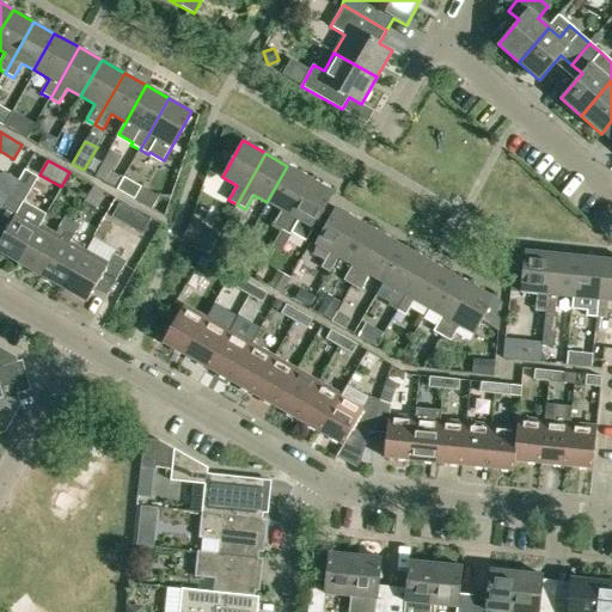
[(311,179),(287,166),(267,202),(281,210),(273,225),(281,231),(311,179)]
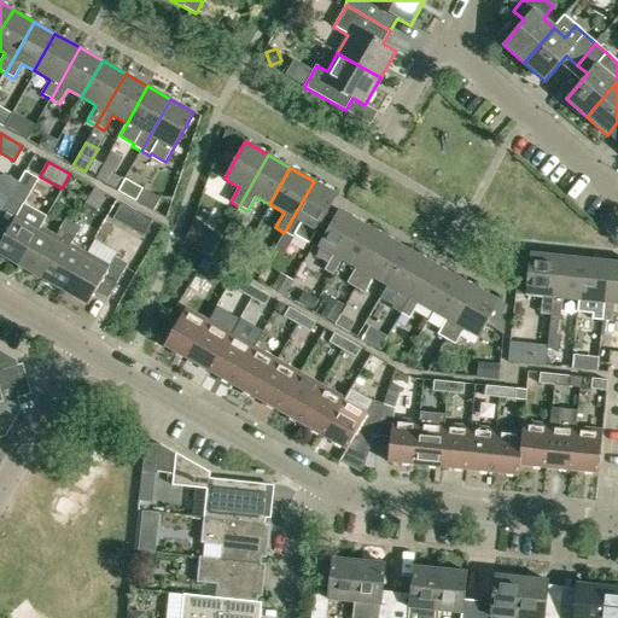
[(10,198),(0,214),(0,237),(3,239),(0,243),(0,255),(18,266),(40,228),(46,219),(23,204),(38,179),(25,172),(18,185),(10,198)]
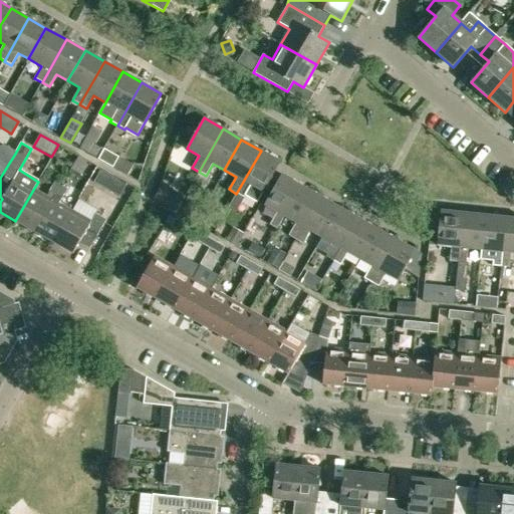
[(93,144),(88,153),(98,159),(103,150),(93,144)]
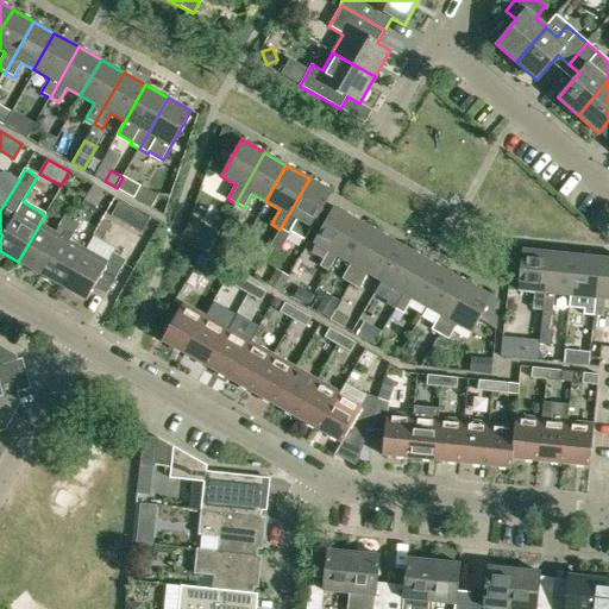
[(0,211),(10,195),(18,182),(4,174),(0,174),(0,211)]
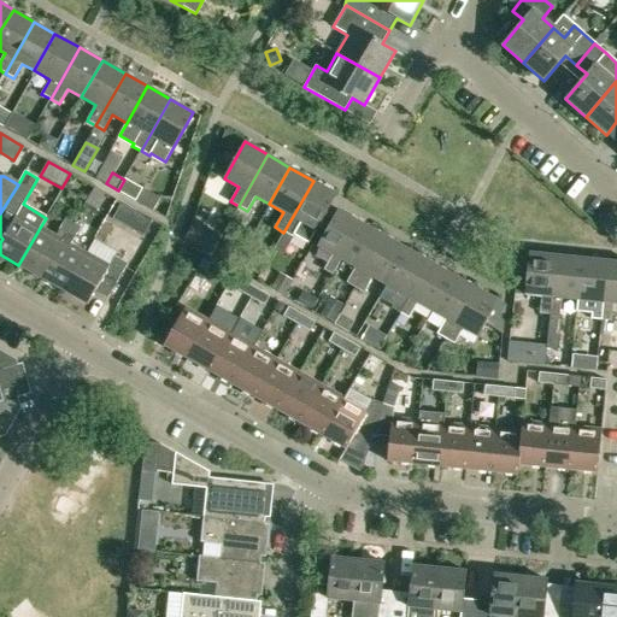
[(124,180),(118,191),(136,200),(144,188),(124,177),(124,180)]
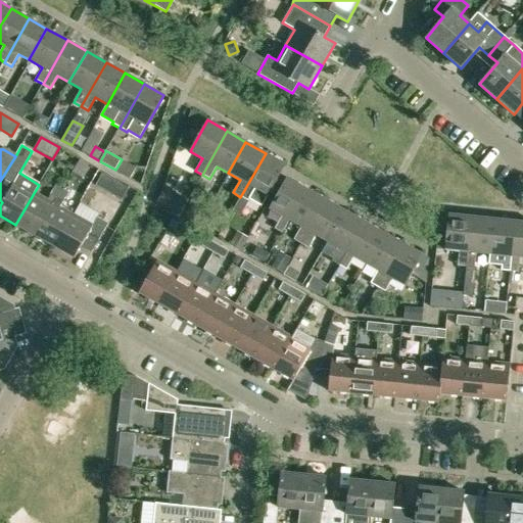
[(262,206),(281,172),(285,164),(266,153),(240,197),(248,201),(249,199),(262,206)]
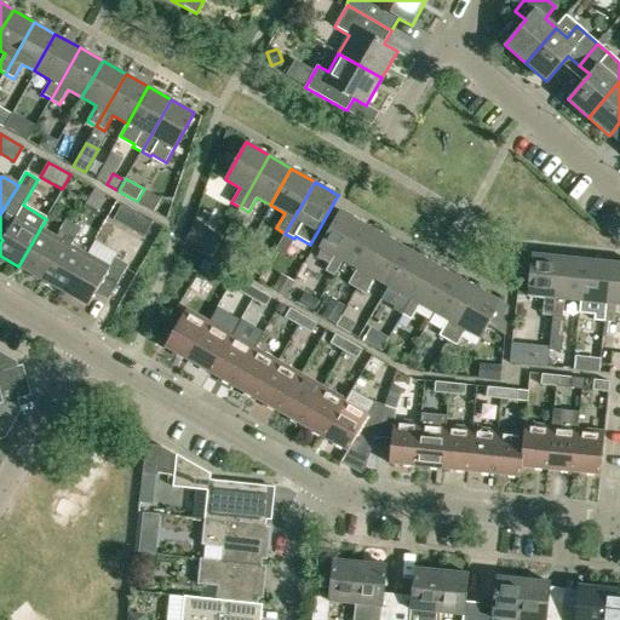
[(127,228),(135,213),(120,205),(113,220),(127,228)]
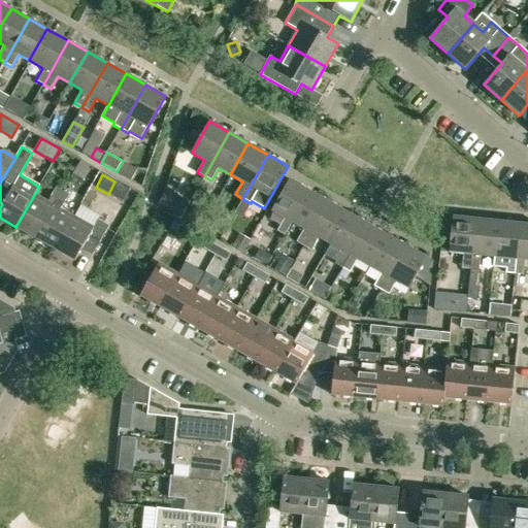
[(285,235),(292,223),(309,191),(290,179),(271,210),(284,218),(276,231),(285,235)]
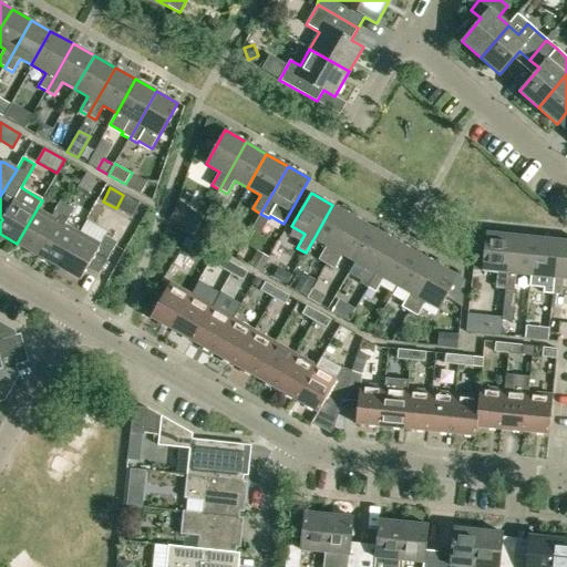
[(60,200),(54,210),(61,215),(66,205),(60,200)]
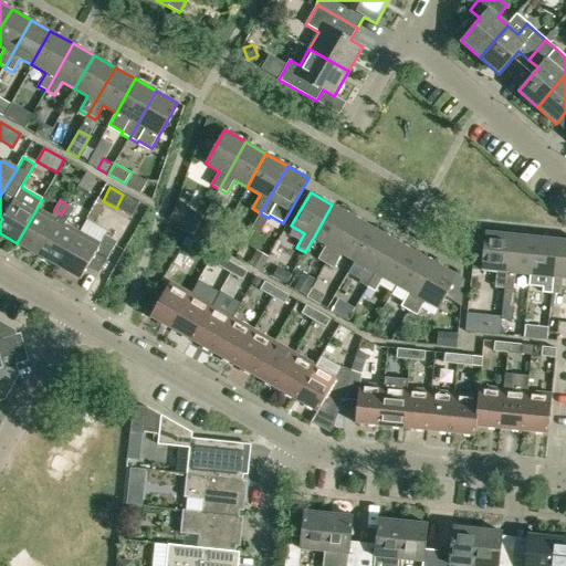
[(58,220),(38,255),(59,266),(79,232),(64,224),(67,219),(73,209),(66,205),(61,215),(58,220)]
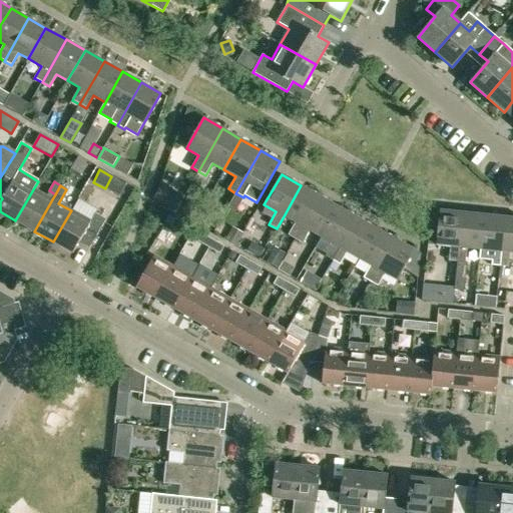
[(320,196),(301,185),(284,216),(295,222),(288,235),(295,239),(320,196)]
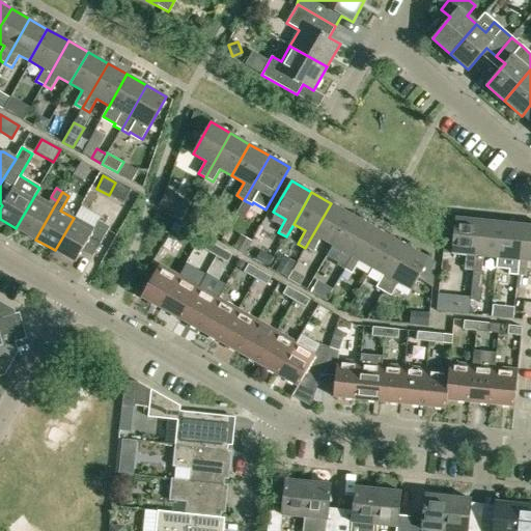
[(34,196),(16,228),(35,240),(54,206),(48,203),(34,196)]
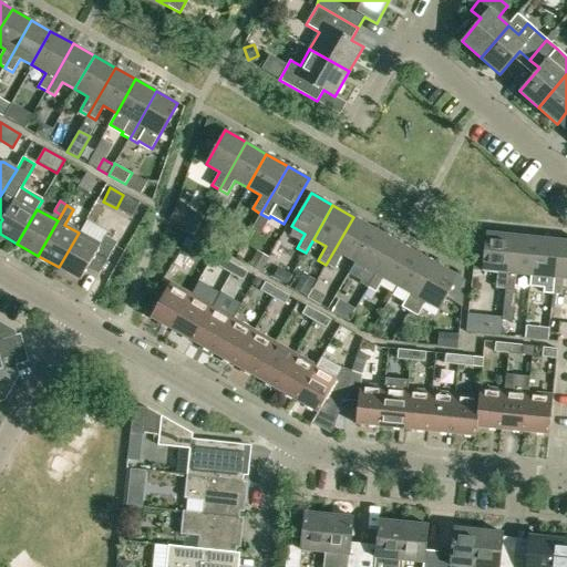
[(189,213),(182,226),(194,233),(202,219),(189,213)]
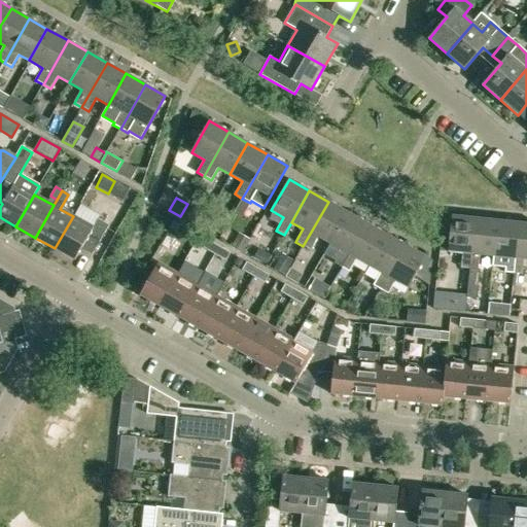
[(348,213),(328,202),(303,246),(311,250),(318,237),(330,244),(348,213)]
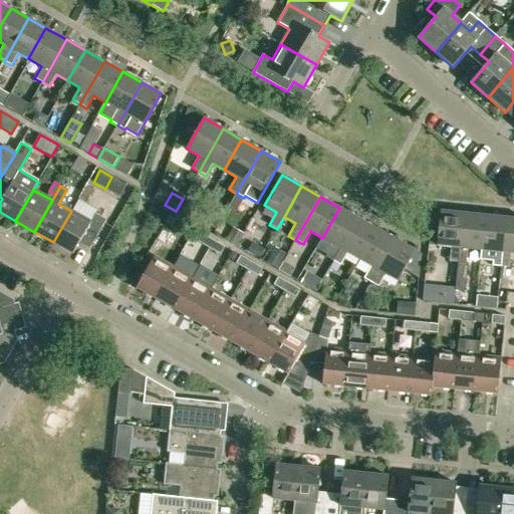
[(339,208),(322,238),(333,244),(326,257),(333,261),(357,218),(339,208)]
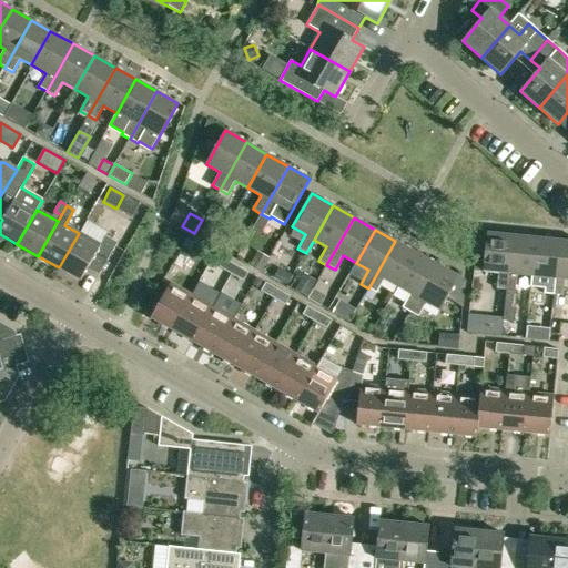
[(79,233),(59,267),(80,280),(88,267),(99,274),(117,243),(107,237),(104,236),(100,245),(79,233)]
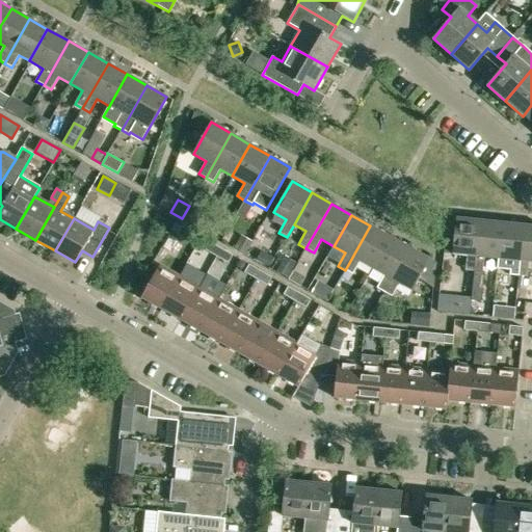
[(466,270),(474,271),(479,220),(456,218),(452,254),(467,256),(466,270)]
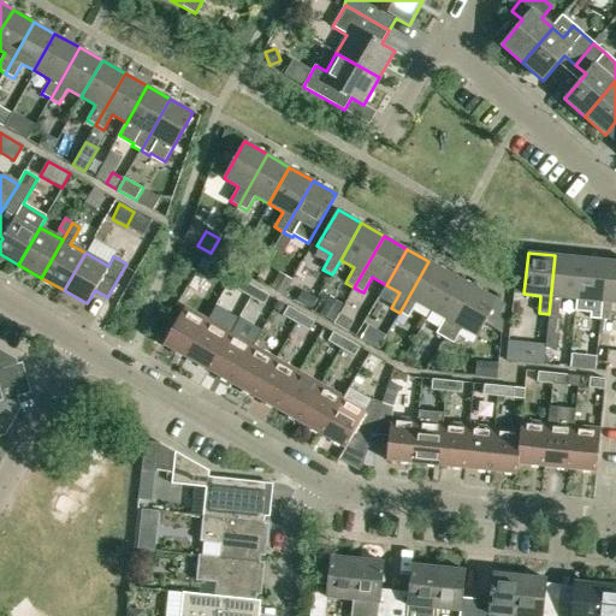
[(584,258),(555,255),(549,314),(545,348),(557,349),(561,315),(558,315),(561,298),(579,300),(584,258)]
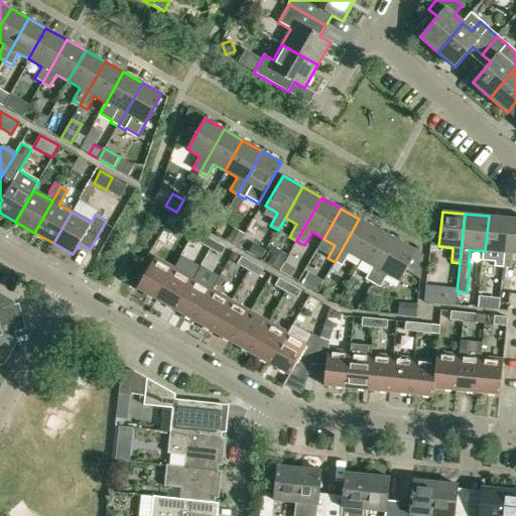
[(508,218),(489,216),(485,251),(496,252),(495,267),(503,267),(508,218)]
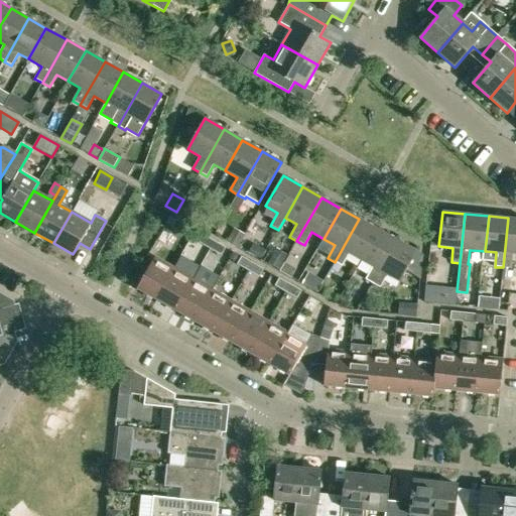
[(515,219),(508,218),(503,267),(511,268),(513,254),(515,254),(515,219)]
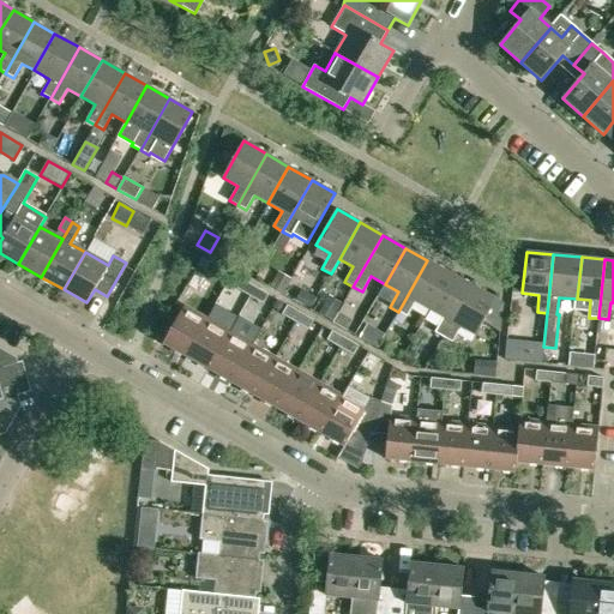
[(451,274),(427,260),(398,312),(407,317),(415,302),(429,311),(451,274)]
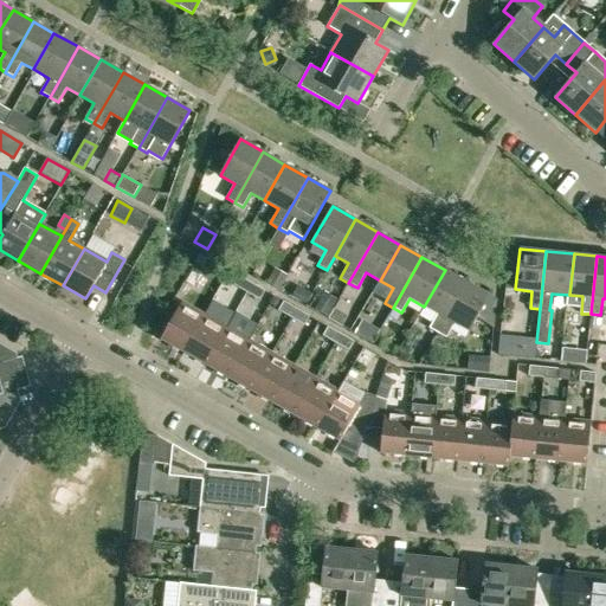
[(220,265),(206,258),(201,268),(214,275),(220,265)]
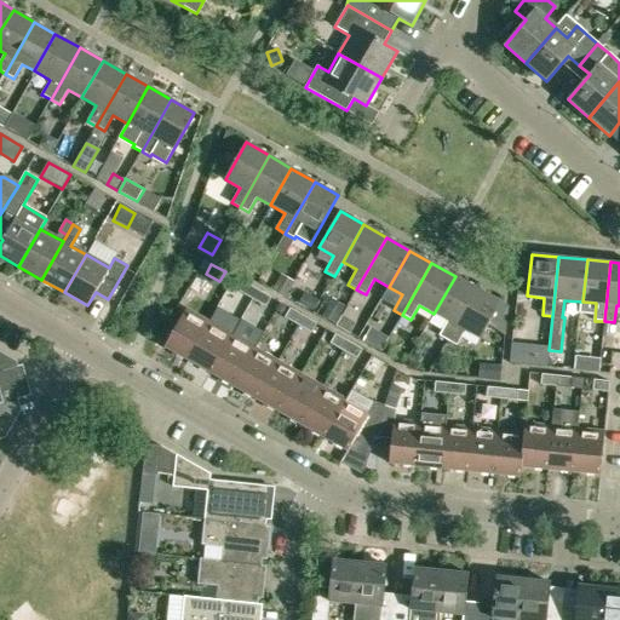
[(281,274),(273,290),(286,297),(294,281),(281,274)]
